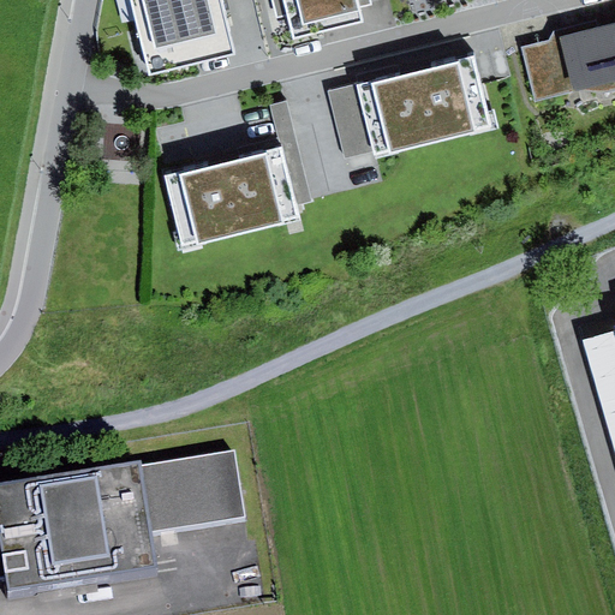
[(218,0),(131,0),(150,71),(231,49),(218,0)]
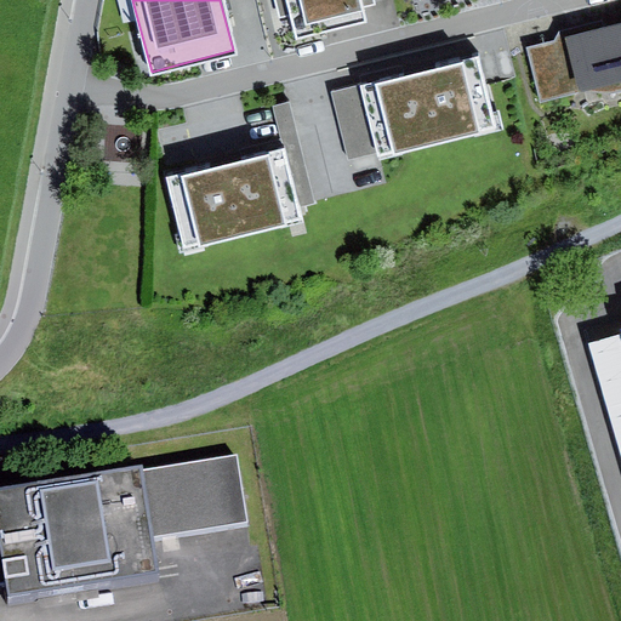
[(275,0),(280,18),(290,16),(297,44),(368,26),(363,10),(376,6),(374,0),(275,0)]
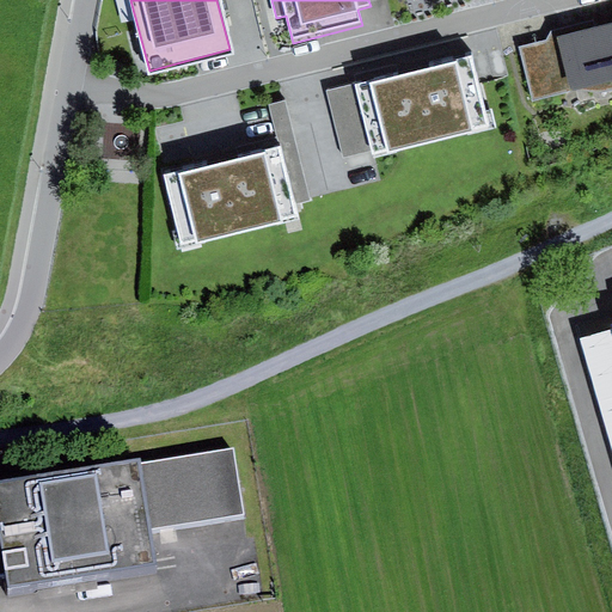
[(549,43),(521,50),(534,99),(570,91),(571,96),(611,85),(611,29),(597,34),(594,23),(552,34),(549,43)]
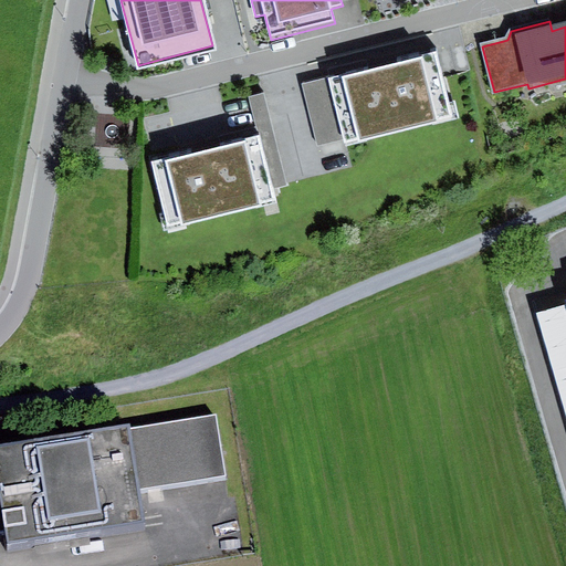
[(436,52),(329,80),(345,139),(346,142),(452,114),(436,52)]
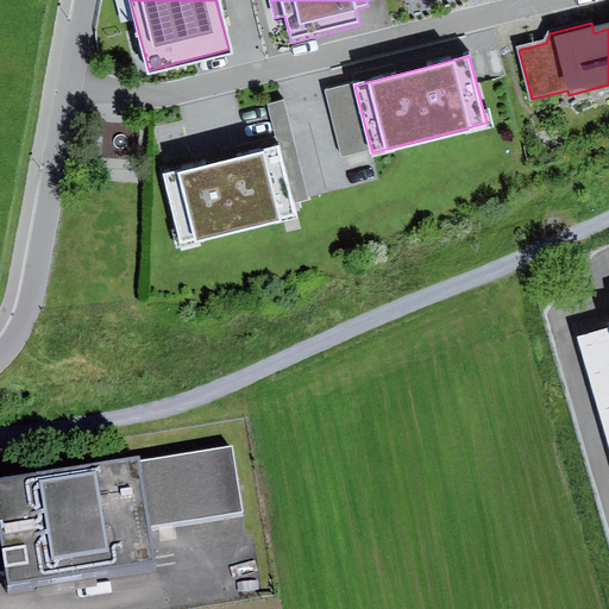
[(371,150),(355,86),(326,93),(343,157),(371,150)]
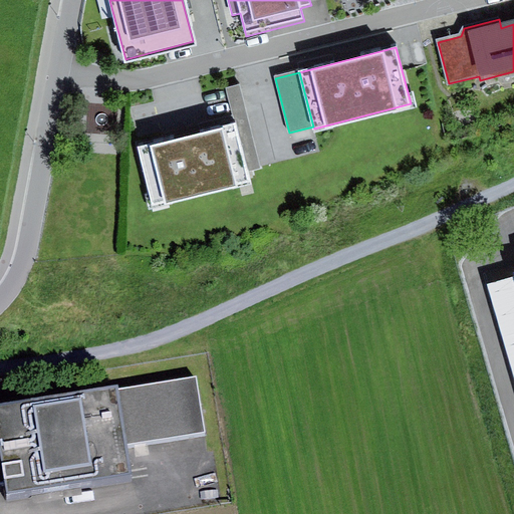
[(240,83),(225,87),(233,115),(200,124),(201,131),(234,121),(248,172),(262,169),(240,83)]
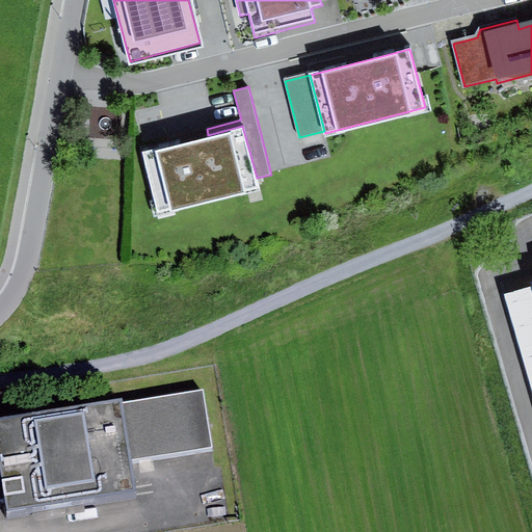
[(208,135),(145,152),(163,216),(260,189),(257,178),(242,126),(208,135)]
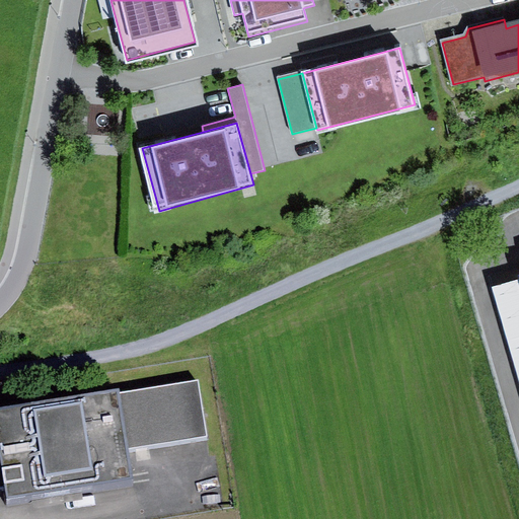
[(0,488),(5,488),(7,502),(131,484),(126,448),(205,437),(197,383),(120,394),(119,391),(0,408),(0,488)]
